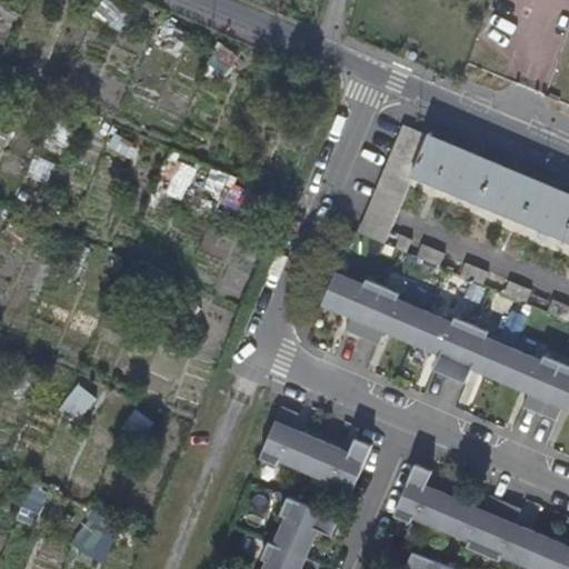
[(123,31),(133,12),(109,0),(103,0),(96,17),(123,31)]
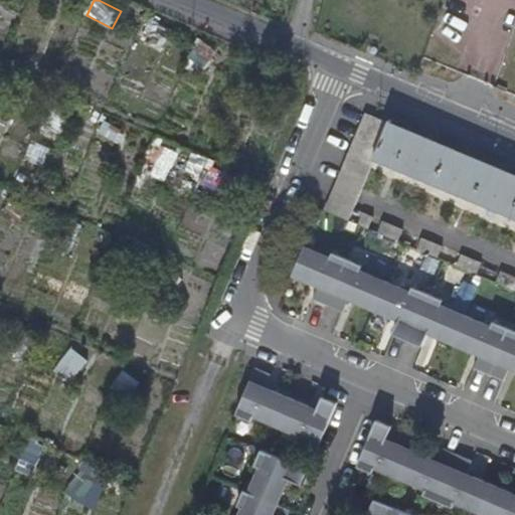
[(350,219),(376,156),(390,121),(367,112),(327,209),(350,219)]
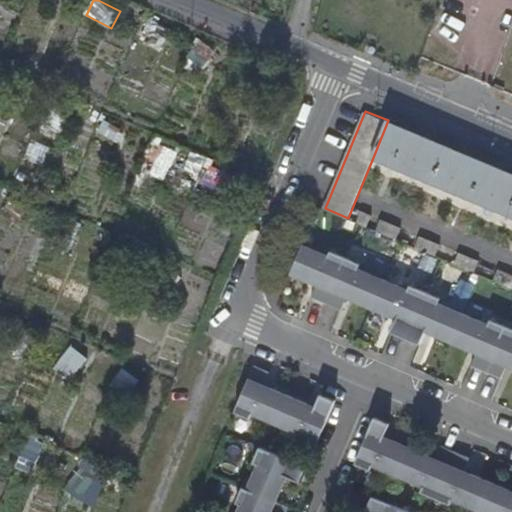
[(119,141),(126,129),(106,119),(100,131),(119,141)]
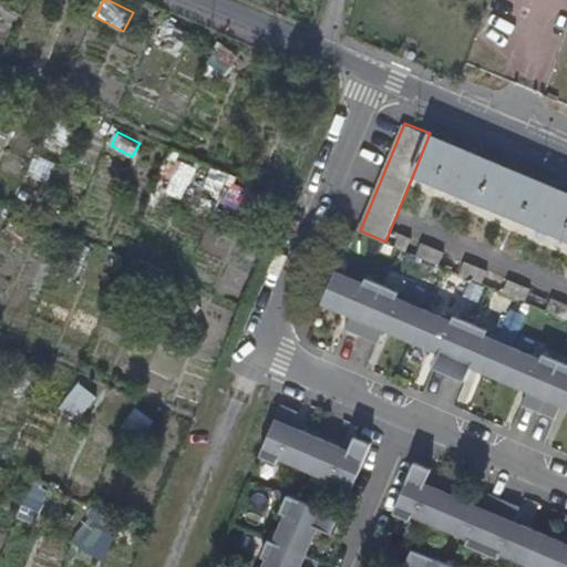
[(414,172),(566,236),(566,191),(430,133),(414,172)]
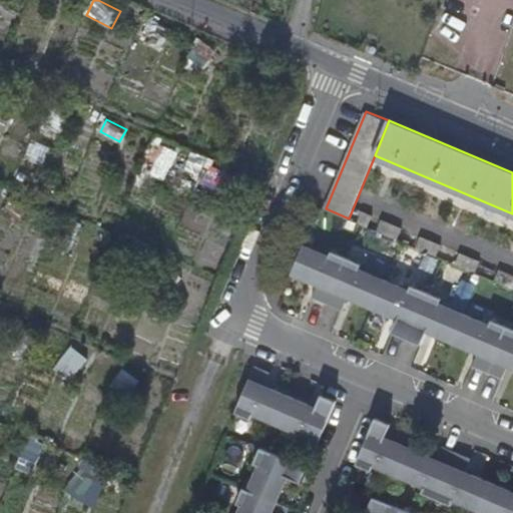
[(363,210),(357,221),(369,226),(374,215),(363,210)]
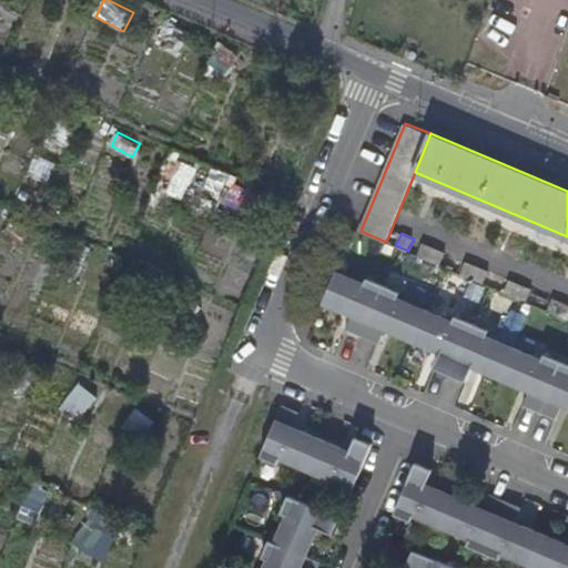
[(425,242),(419,255),(439,264),(445,251),(425,242)]
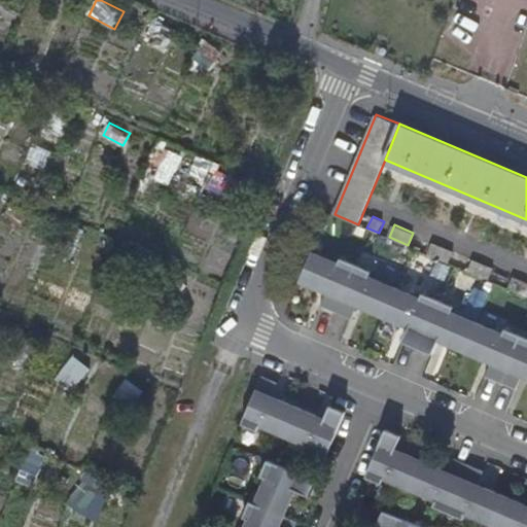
[(432,241),(427,253),(448,261),(453,250),(432,241)]
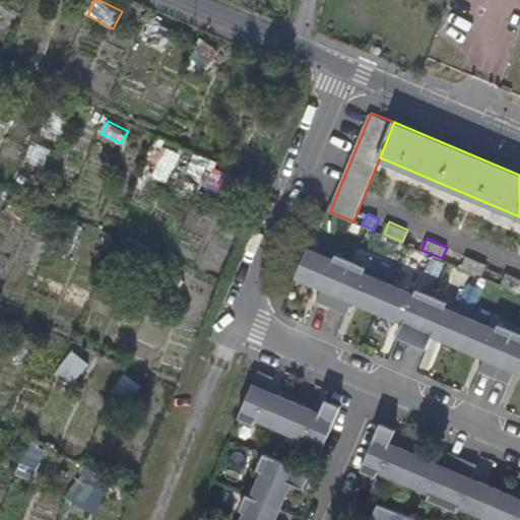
[(329,262),(306,251),(303,260),(341,276),(346,263),(331,256),(329,262)]
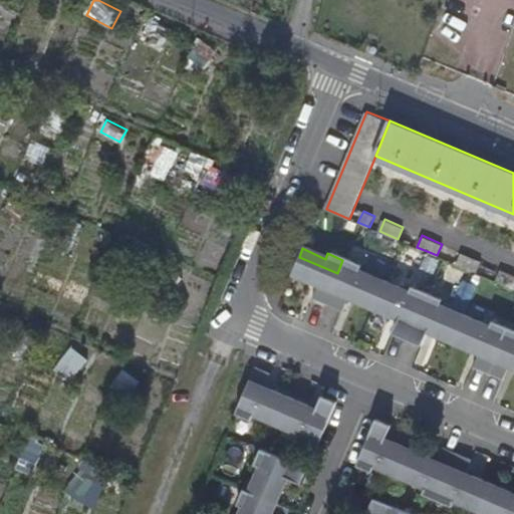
[(462,252),(457,264),(476,272),(481,261),(462,252)]
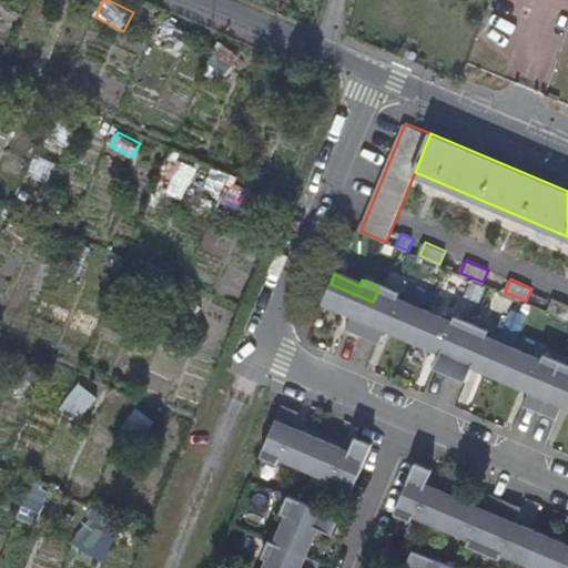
[(447,280),(436,306),(449,312),(462,286),(447,280)]
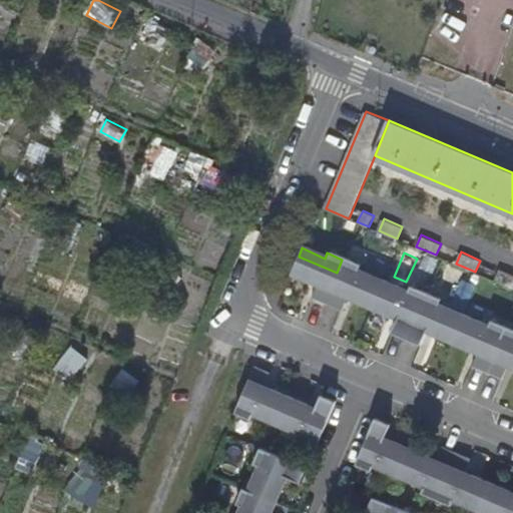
[(337,273),(299,257),(291,276),(309,283),(310,280),(317,283),(310,300),(325,306),(337,273)]
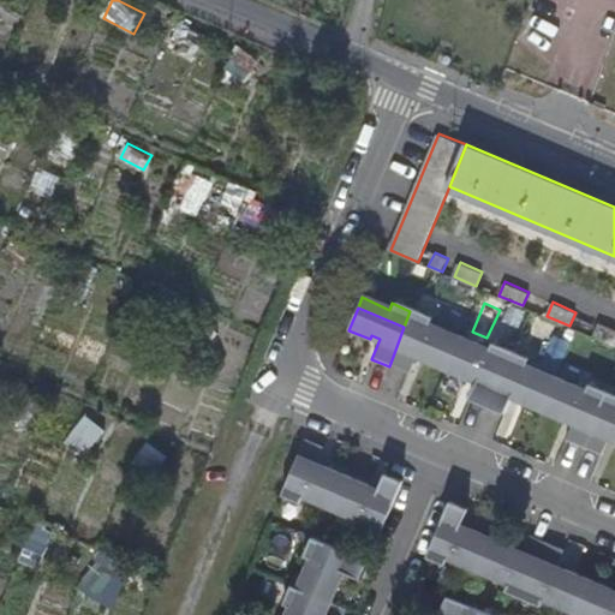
[(428,318),(410,311),(404,327),(453,347),(457,338),(425,324),(428,318)]
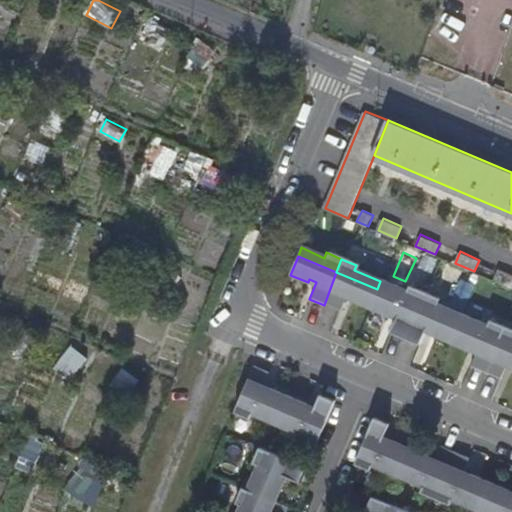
[(511,273),(498,268),(493,279),(511,286),(511,273)]
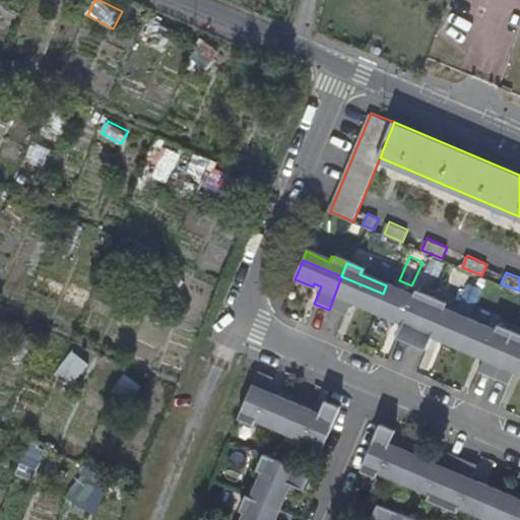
[(383,294),(341,276),(329,310),(343,316),(350,300),(358,303),(356,307),(375,314),(383,294)]
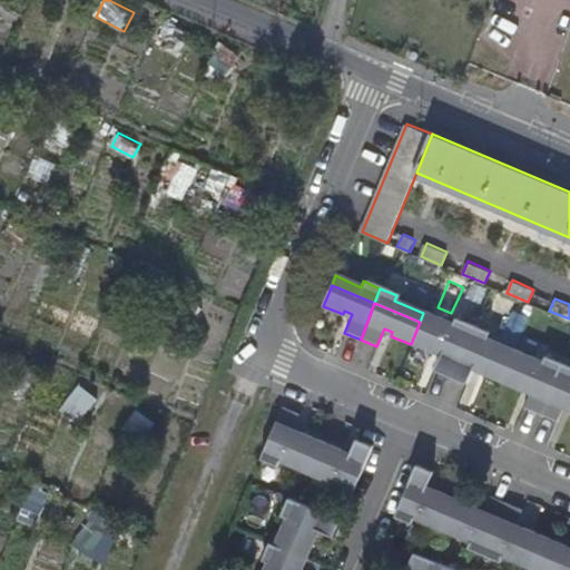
[(452,325),(423,313),(420,322),(464,342),(471,326),(454,320),(452,325)]
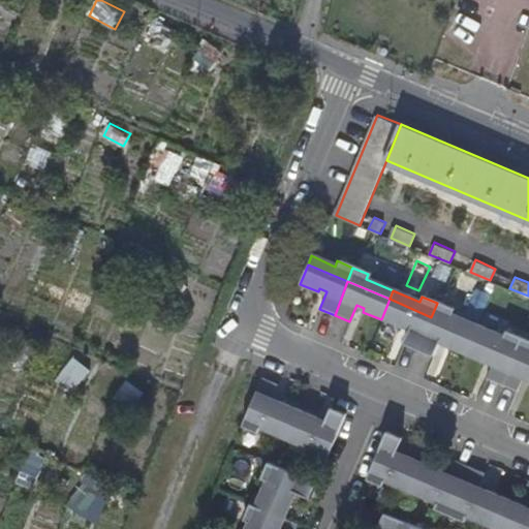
[(431,317),(390,299),(381,319),(401,328),(402,323),(409,327),(402,344),(417,350),(431,317)]
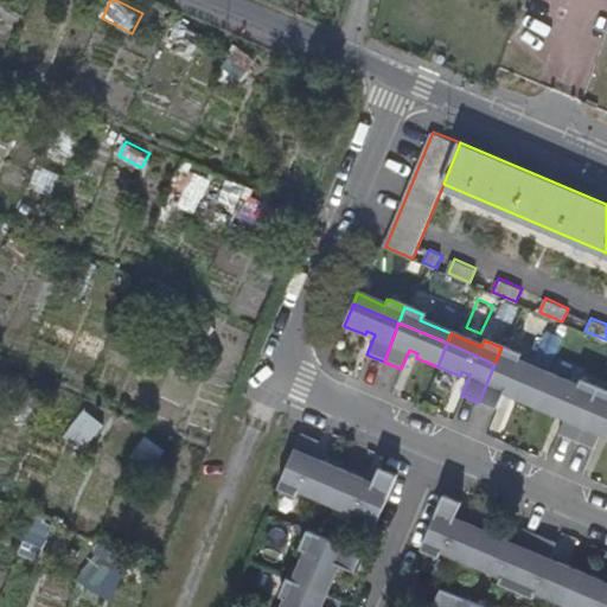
[(518,355),(502,347),(494,364),(543,384),(548,374),(517,360),(518,355)]
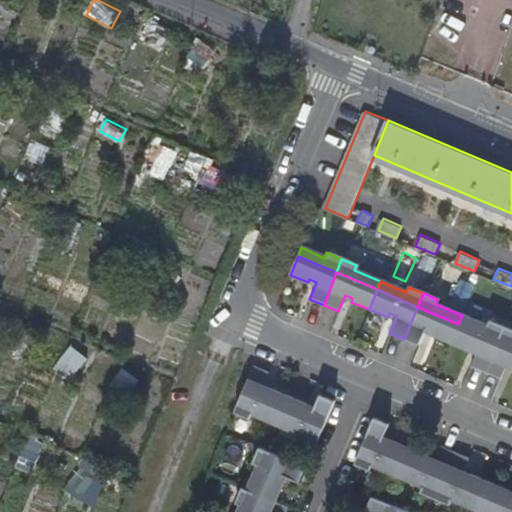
[(458,324),(417,307),(404,339),(419,345),(426,329),(433,332),(431,335),(450,343),(458,324)]
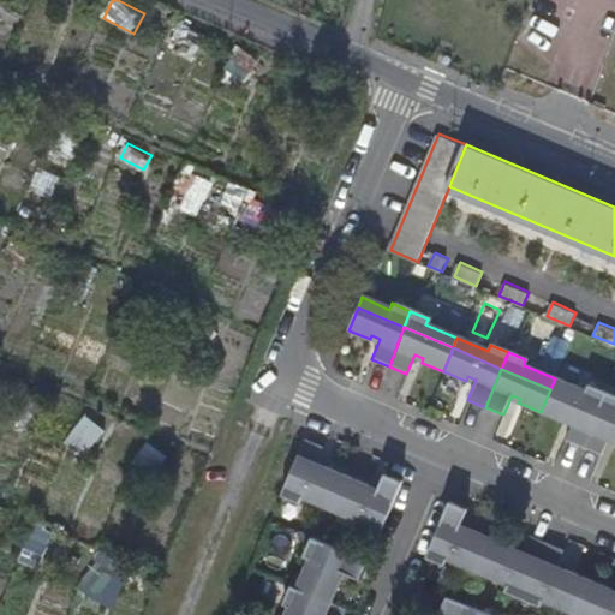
[(585,392),(555,378),(550,389),(598,410),(605,393),(587,384),(585,392)]
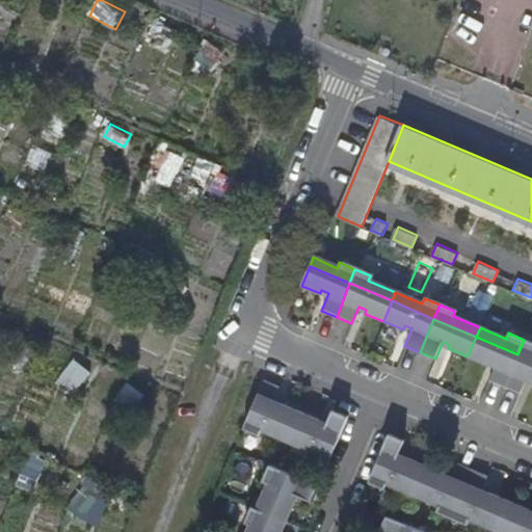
[(517,354),(476,337),(468,356),(486,365),(488,362),(496,365),(488,381),(504,388),(517,354)]
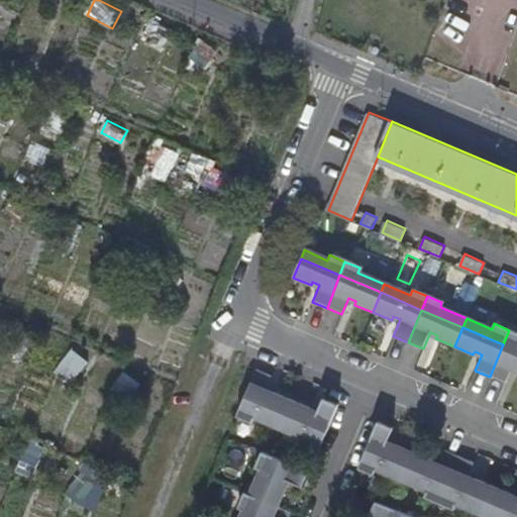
[(516,332),(509,330),(503,344),(516,349),(516,332)]
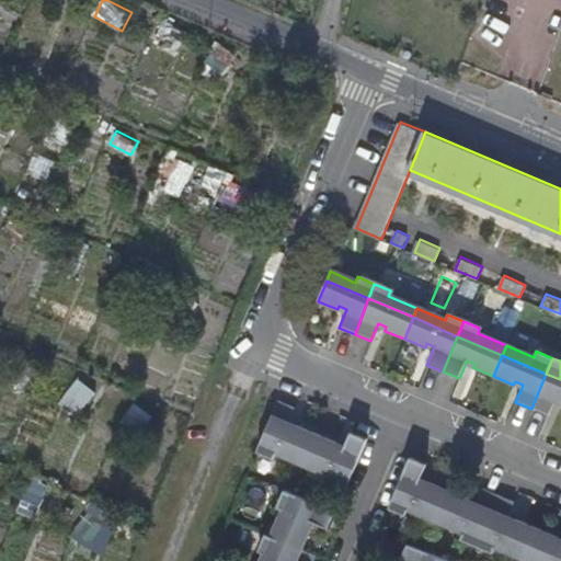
[(560,379),(546,374),(531,409),(548,415),(554,398),(560,400),(560,379)]
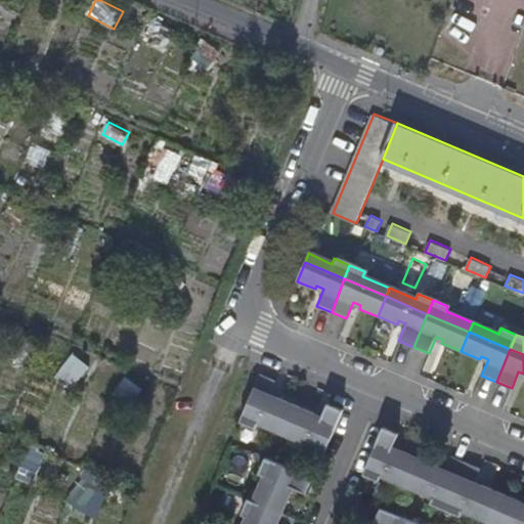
[(81,389),(94,364),(72,353),(59,379),(81,389)]
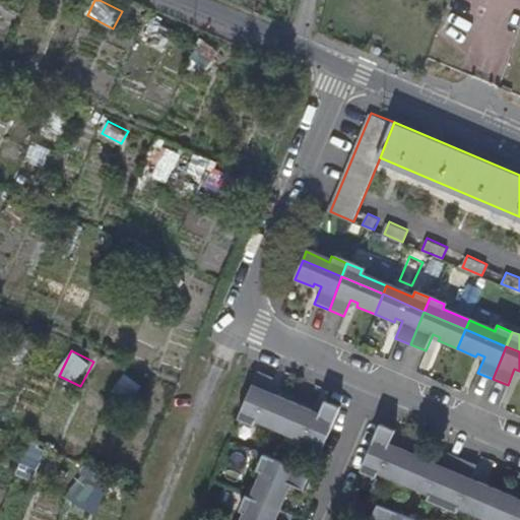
[(133,402),(143,384),(124,374),(114,392),(133,402)]
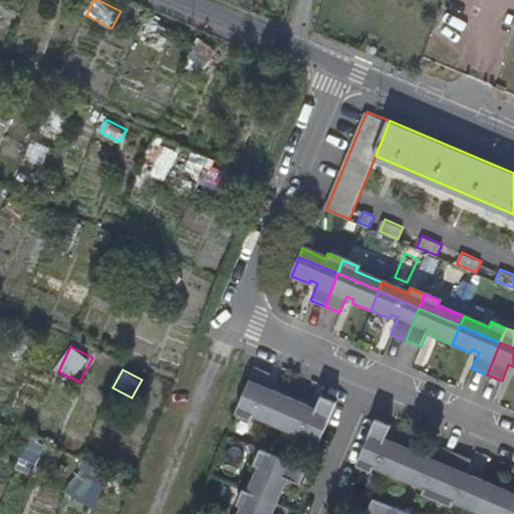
[(266,376),(252,370),(233,417),(248,424),(250,418),(275,429),(287,401),(268,393),(267,397),(260,394),(266,376)]
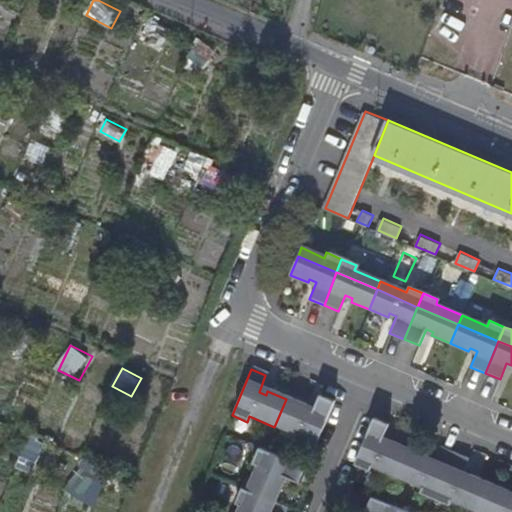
[(312,449),(331,403),(317,397),(310,413),(303,410),(304,407),(286,399),(274,427),(300,438),(298,443),(312,449)]
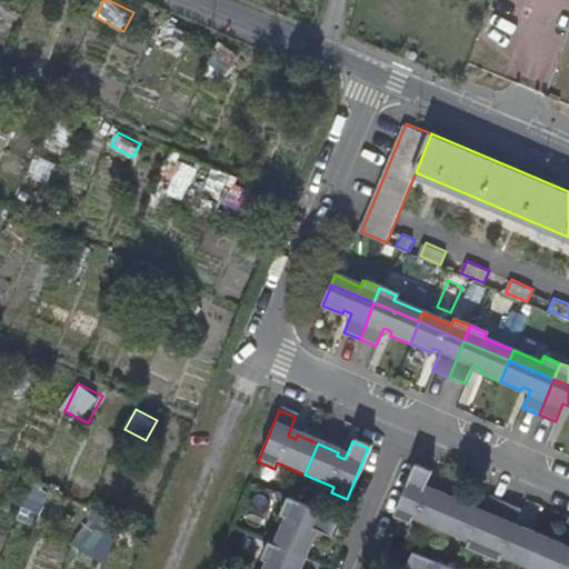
[(413,466),(392,518),(409,525),(411,519),(439,531),(453,500),(432,490),(431,495),(423,491),(430,473),(413,466)]
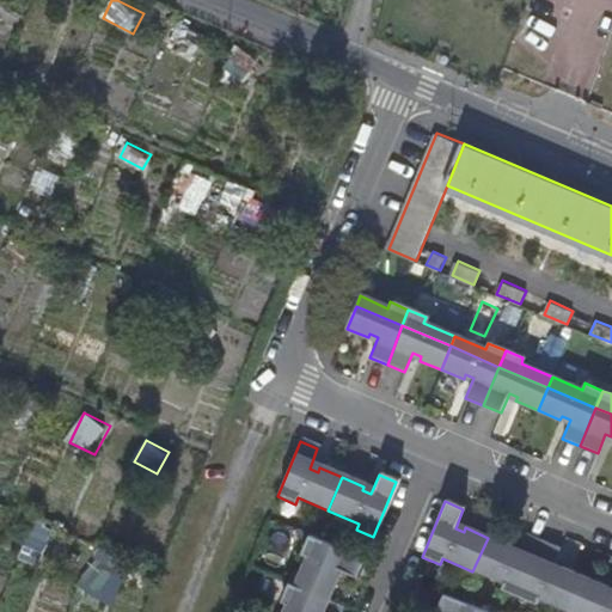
[(488,538),(472,571),(503,585),(500,591),(518,598),(543,542),(525,533),(518,555),(508,550),(509,546),(488,538)]
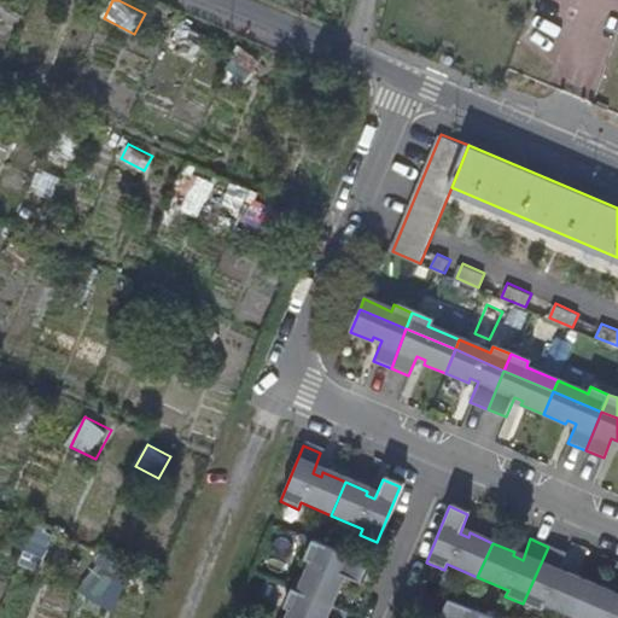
[(310,566),(302,586),(337,600),(342,588),(338,587),(342,578),(361,586),(368,569),(312,546),(304,564),(310,566)]
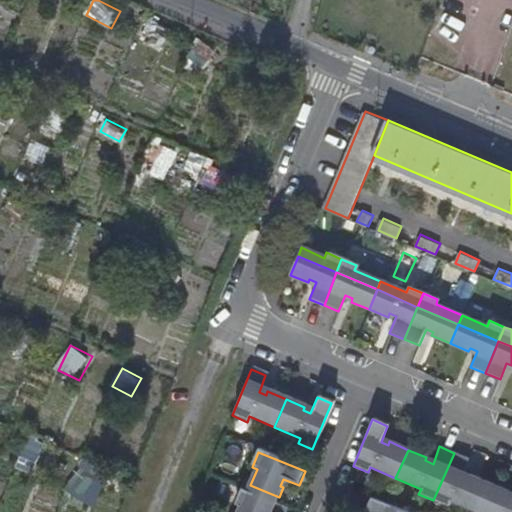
[(454,453),(433,500),(447,506),(449,501),(475,511),(476,511),(488,483),(470,475),(469,478),(461,475),(468,459),(454,453)]
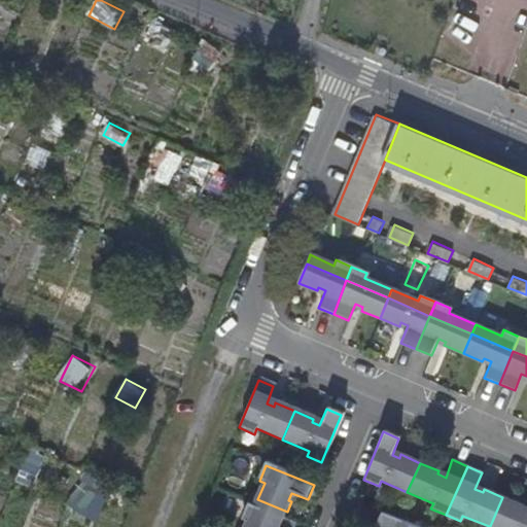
[(70,510),(101,521),(112,490),(81,479),(70,510)]
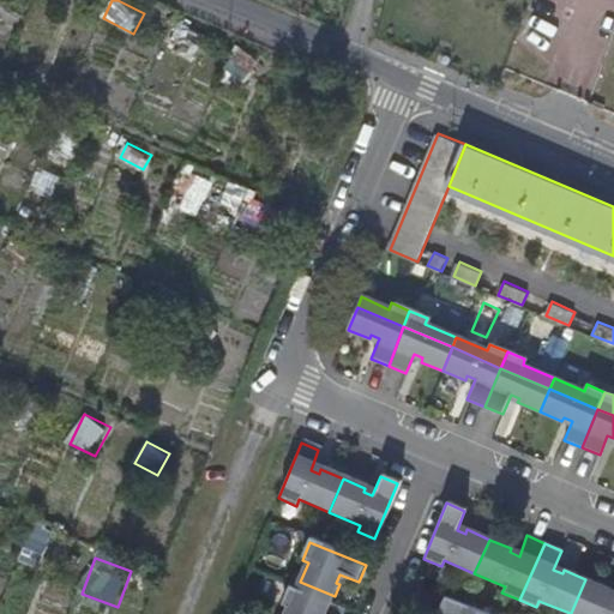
[(613,613),(613,596),(607,594),(608,589),(585,579),(571,613),(613,613)]
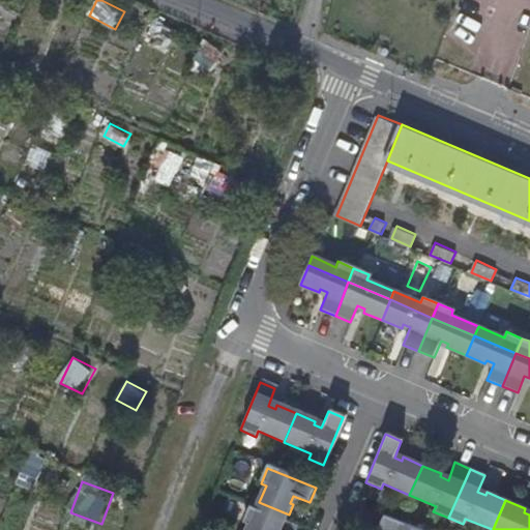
[(289,514),(259,502),(256,510),(286,524),(289,514)]
